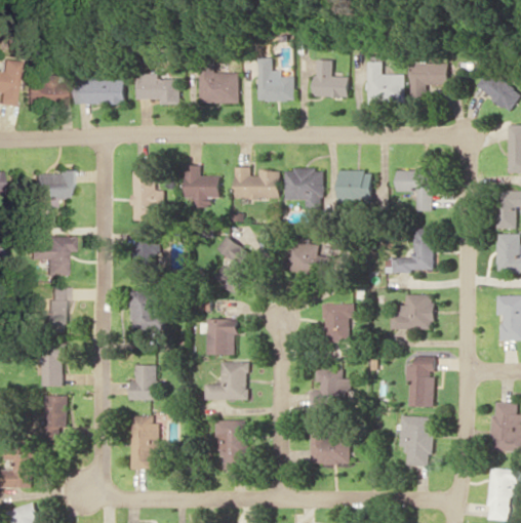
[(272,58),(256,57),(256,101),(292,102),(293,77),(281,76),(281,70),(271,70),(272,58)]
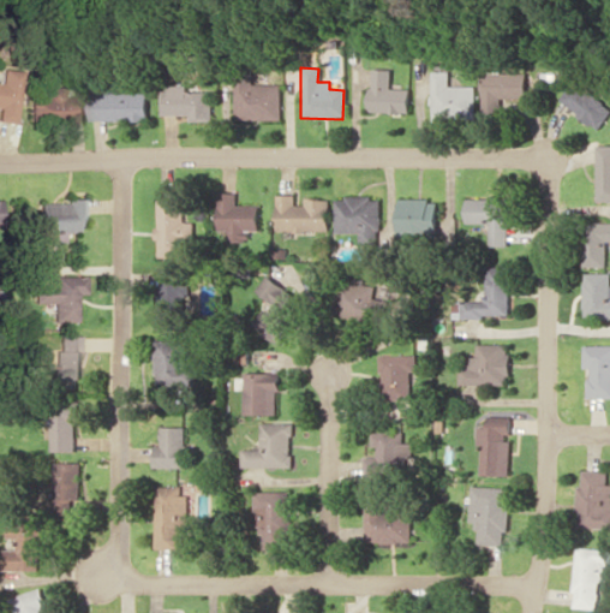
[(368,113),(406,114),(407,90),(388,89),(388,71),(368,70),(368,113)]
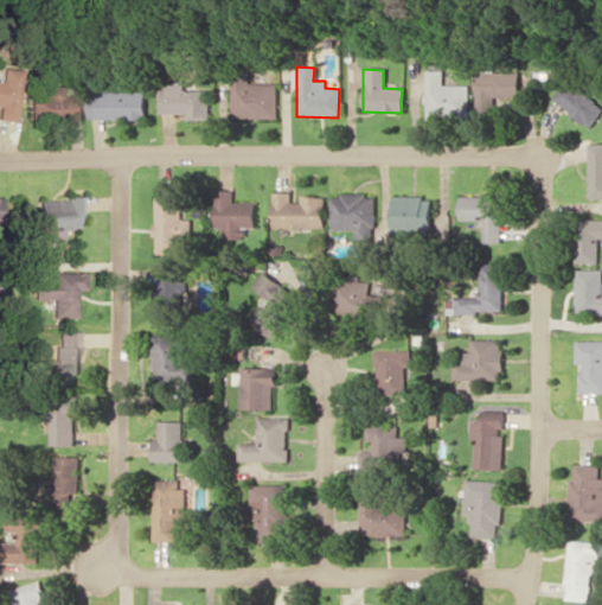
[(0,122),(8,123),(15,72),(0,70),(0,122)]
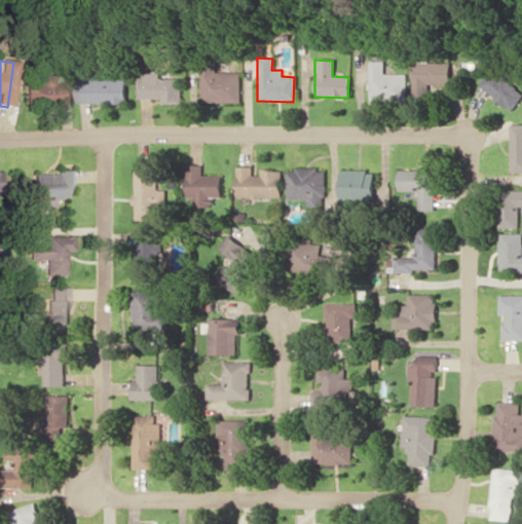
[(405,74),(382,74),(382,63),(367,62),(367,104),(404,104),(405,74)]
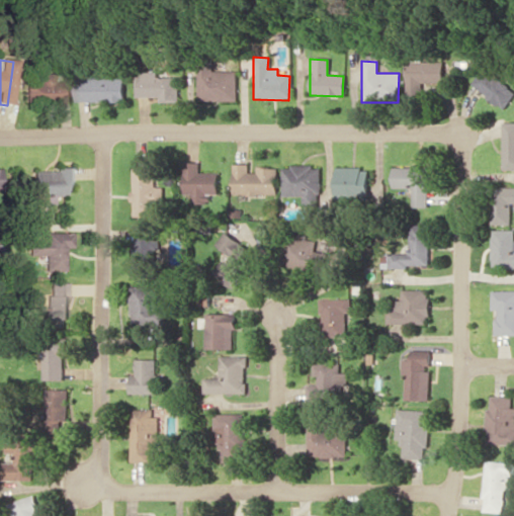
[(442,62),(404,63),(404,101),(421,101),(421,84),(442,84),(442,62)]
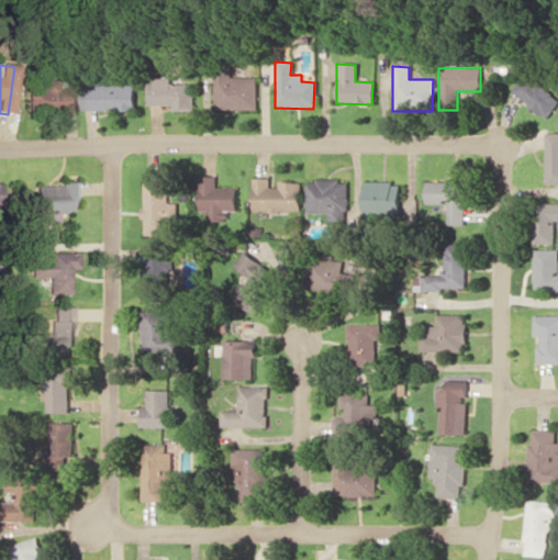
[(544,120),(557,102),(524,75),(510,92),(544,120)]
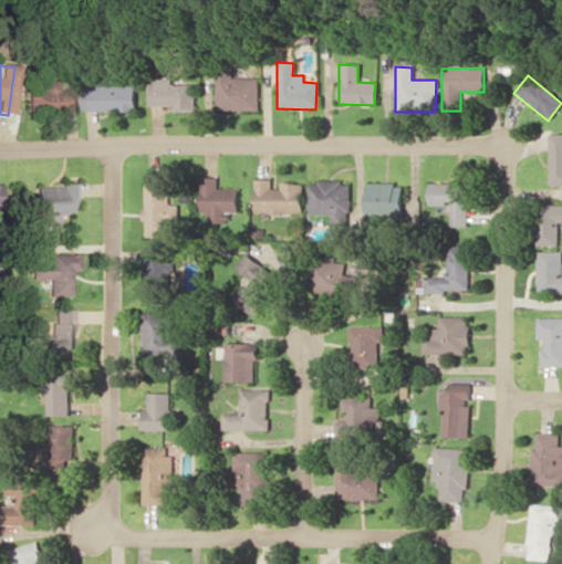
[(256,112),(256,77),(215,77),(214,111),(256,112)]
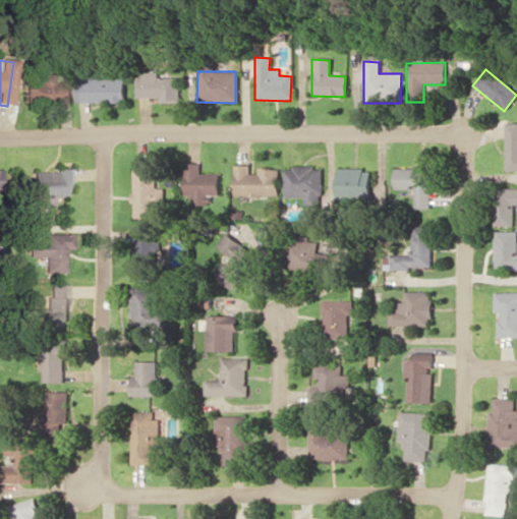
[(20,82),(19,103),(67,104),(68,83),(49,82),(49,75),(34,74),(34,83),(20,82)]
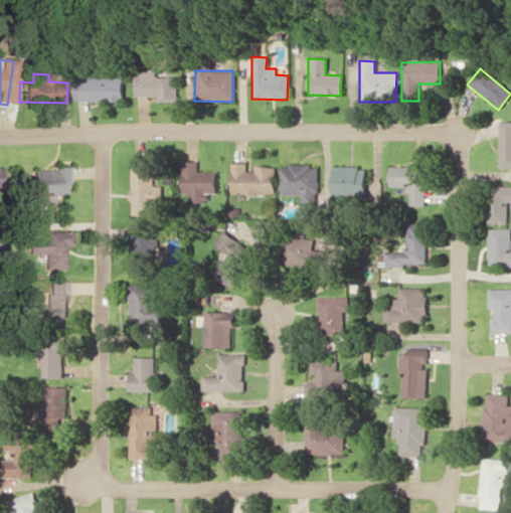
[(174,103),(175,77),(154,77),(154,74),(133,74),(132,98),(155,98),(155,102),(174,103)]
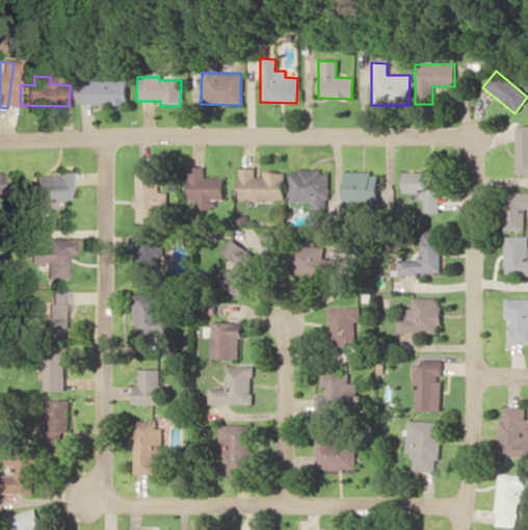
[(126,80),(86,81),(86,82),(76,82),(76,106),(126,105),(126,80)]
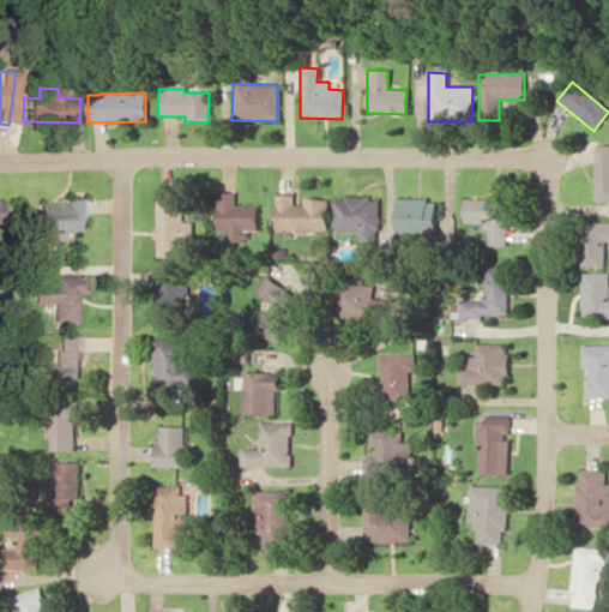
[(608,145),(591,147),(592,203),(608,202),(608,145)]
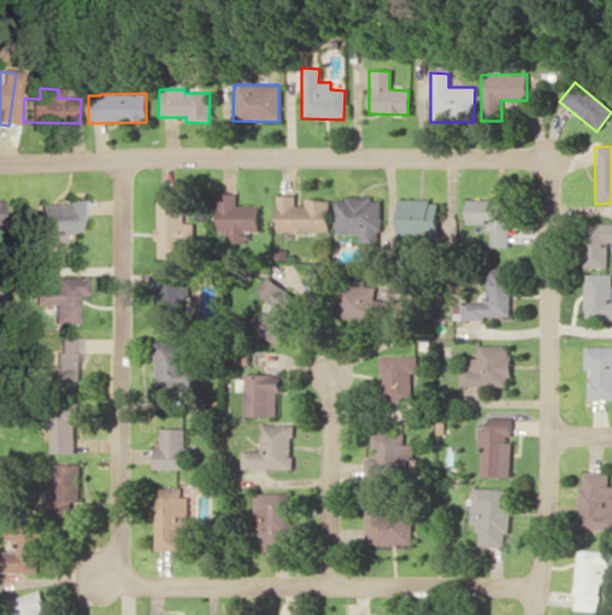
[(257,208),(233,208),(234,194),(218,194),(217,233),(257,234),(257,208)]
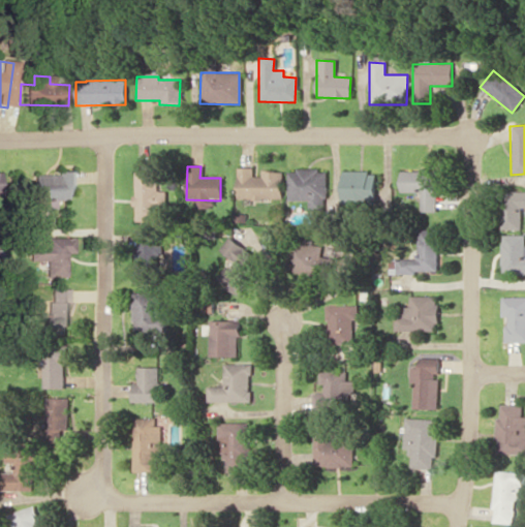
[(280,200),(280,174),(251,174),(251,168),(235,168),(235,200),(280,200)]
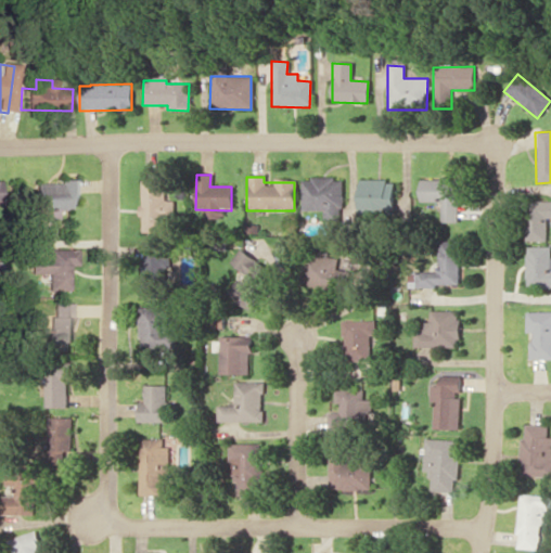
[(299,179),(300,211),(321,211),(322,222),(341,222),(340,179),(299,179)]
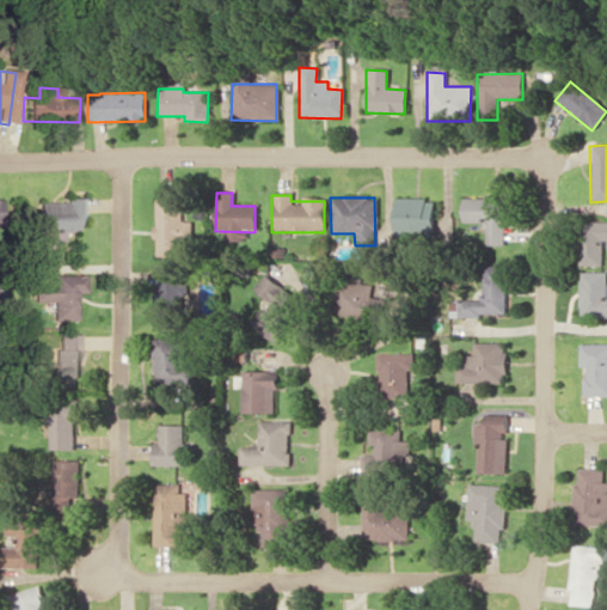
[(460,199),(460,224),(483,224),(484,246),(503,246),(503,199),(460,199)]
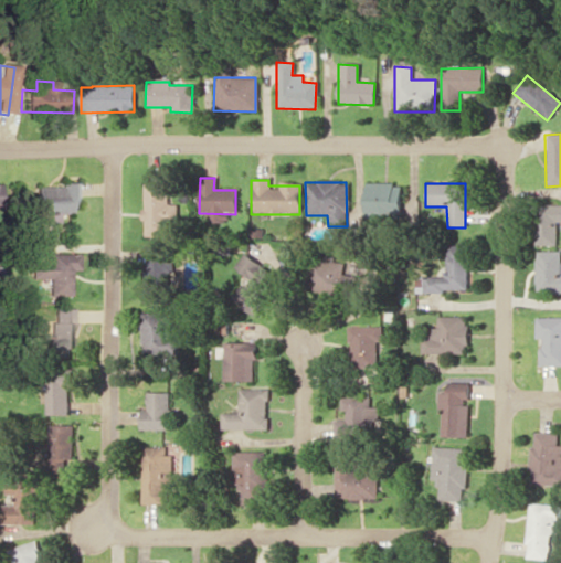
[(165,205),(165,184),(141,184),(140,237),(165,237),(165,227),(173,227),(173,205),(165,205)]
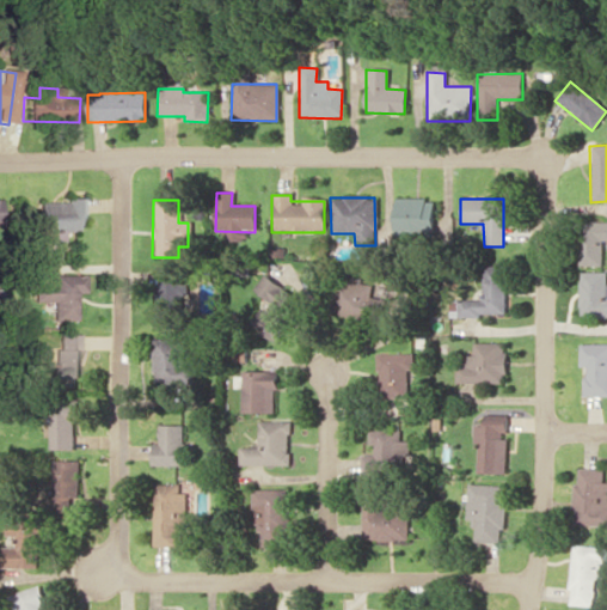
[(431,200),(392,200),(393,237),(433,236),(431,200)]
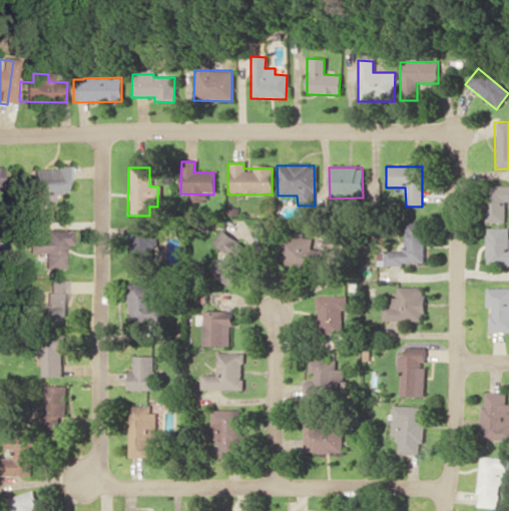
[(66,169),(27,169),(27,203),(49,203),(49,195),(61,195),(61,182),(66,182),(66,169)]
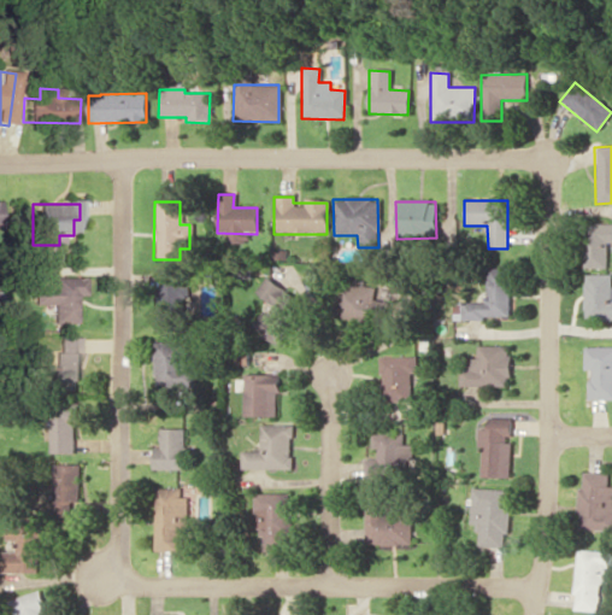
[(611,224),(582,224),(581,269),(605,269),(606,244),(611,244),(611,224)]
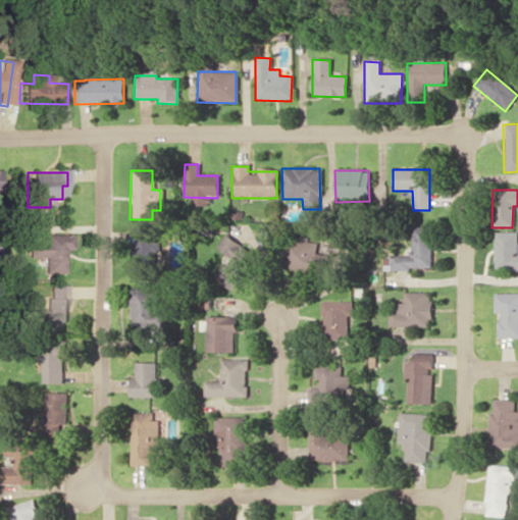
[(429,227),(410,227),(411,256),(389,257),(389,270),(430,270),(429,227)]
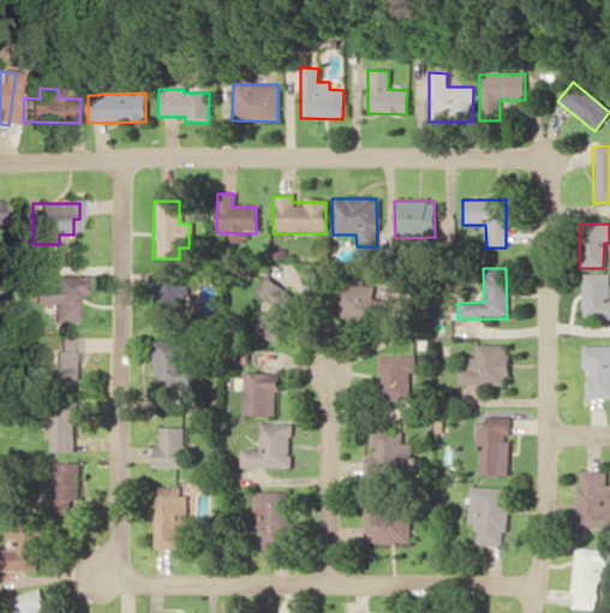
[(154,331),(183,331),(183,285),(180,285),(180,272),(154,272),(154,331)]
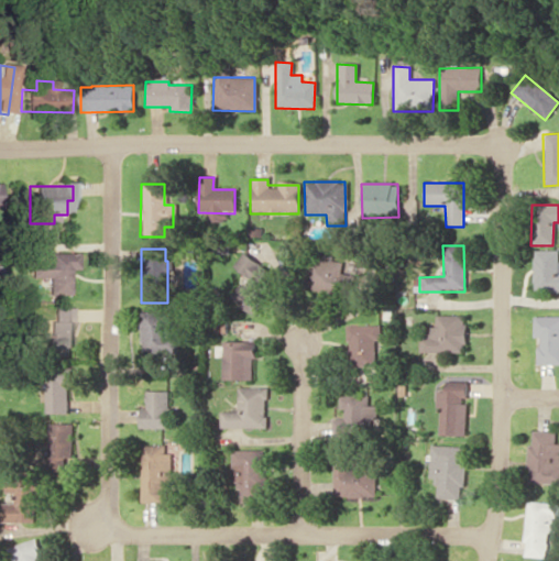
[(558,262),(557,263),(557,251),(532,251),(533,293),(558,292),(558,262)]
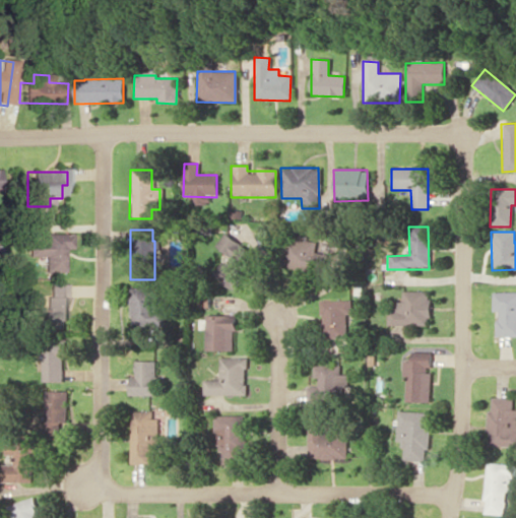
[(61,250),(68,250),(68,235),(40,235),(40,242),(23,242),(22,257),(40,257),(40,273),(61,274),(61,250)]
